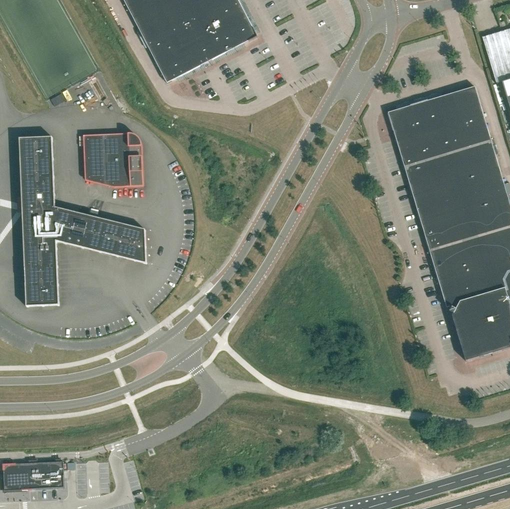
[(123,0),(143,39),(188,15),(217,0),(123,0)]
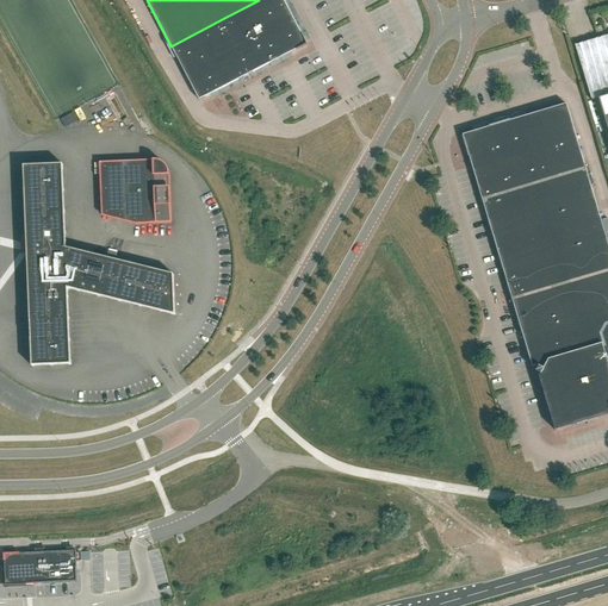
[(259,0),(224,18),(252,69),(305,42),(284,0),(259,0)]
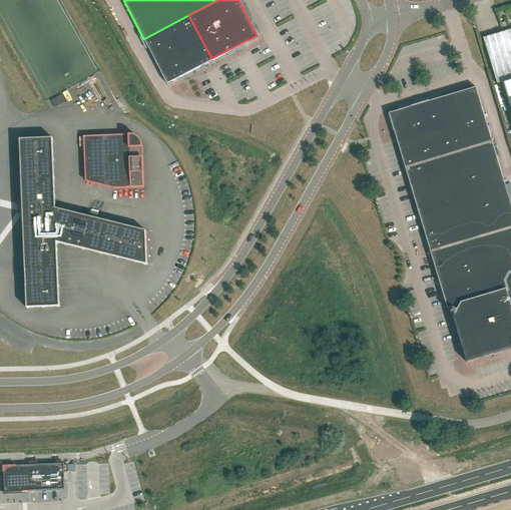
[(165,82),(211,58),(188,15),(143,39),(165,82)]
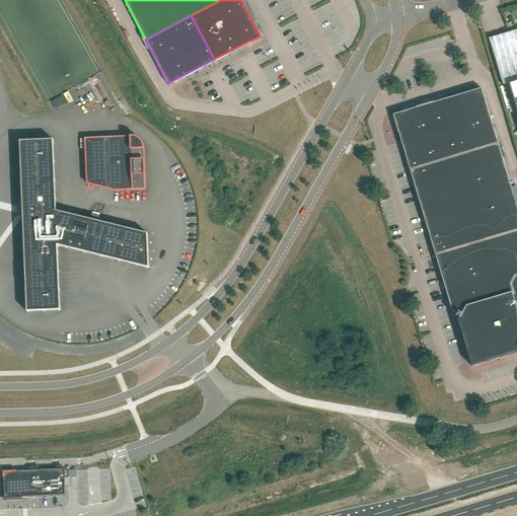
[(199,82),(207,79),(202,67),(194,70),(199,82)]
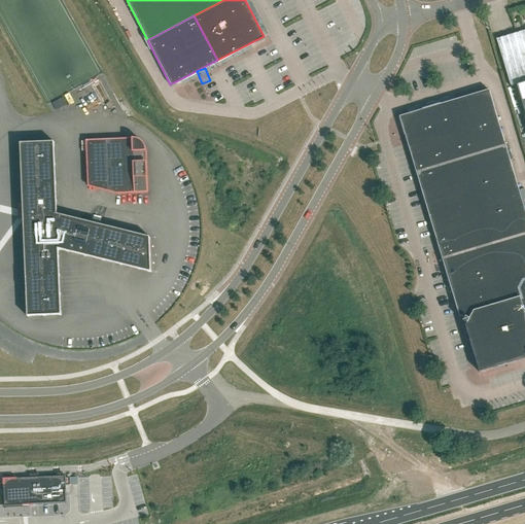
[(524,115),(524,79),(515,83),(524,115)]
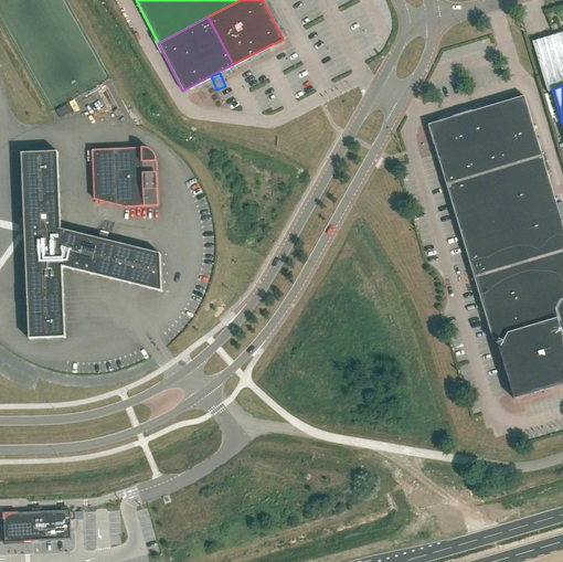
[(427,123),(445,184),(541,156),(522,94),(427,123)]
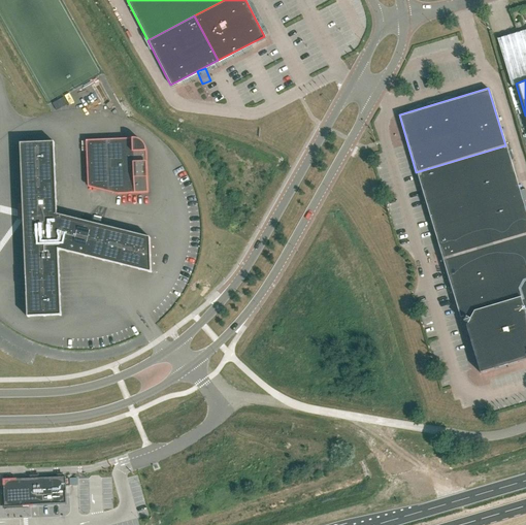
[(55,108),(66,101),(62,94),(51,101),(55,108)]
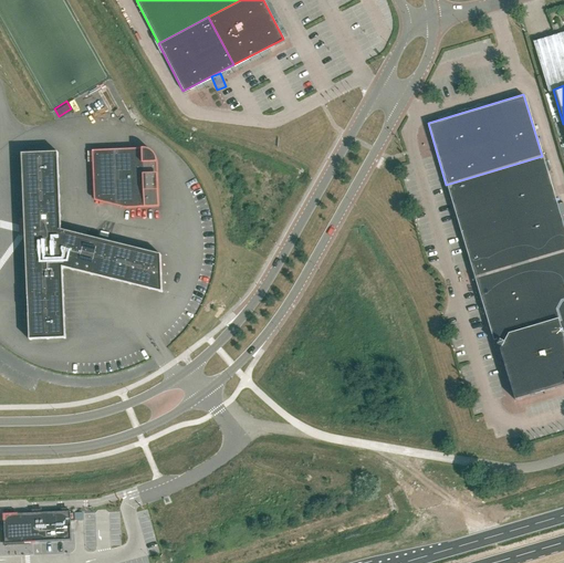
[(102,147),(103,171),(104,200),(125,206),(157,204),(156,159),(155,158),(155,156),(155,155),(154,154),(154,153),(153,152),(152,150),(150,149),(149,148),(147,147),(145,146),(144,146),(142,146),(102,147)]
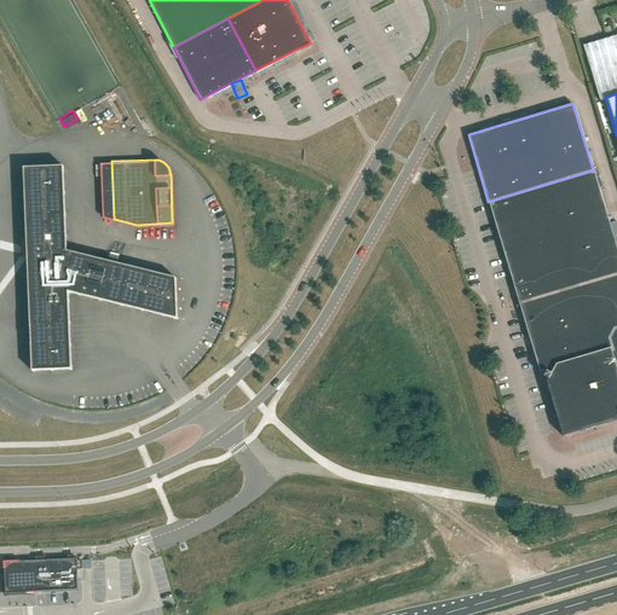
[(174,276),(65,249),(62,163),(22,166),(30,369),(70,367),(67,290),(176,317),(174,276)]
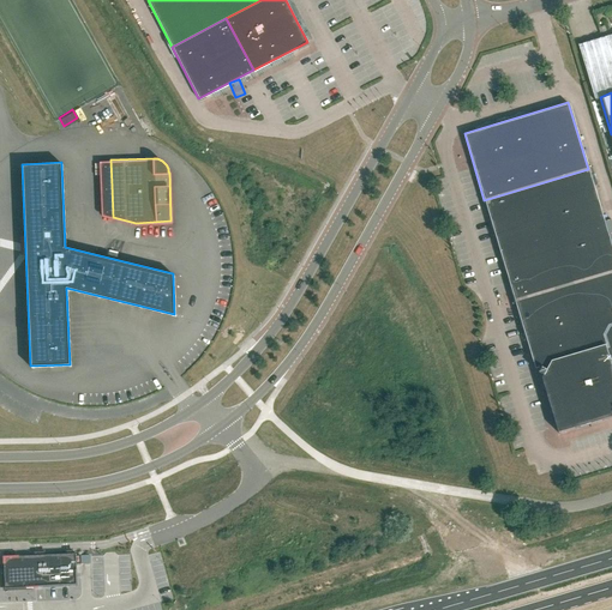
[(607,235),(588,169),(484,200),(504,266),(607,235)]
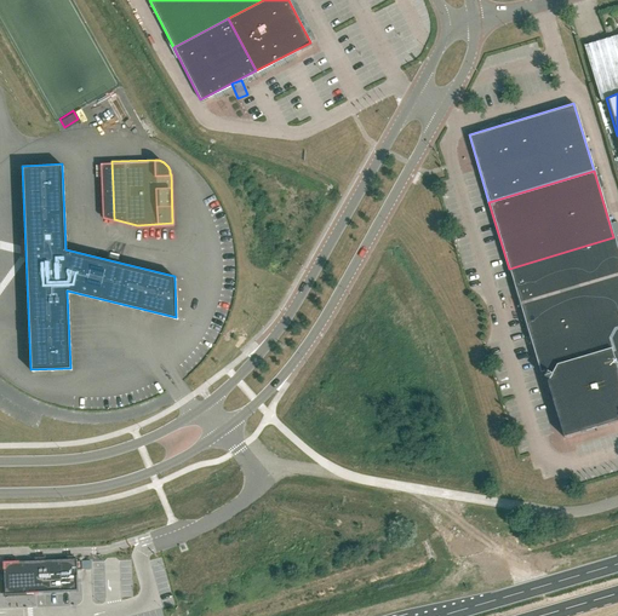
[(101,189),(102,217),(114,219),(113,188),(101,189)]
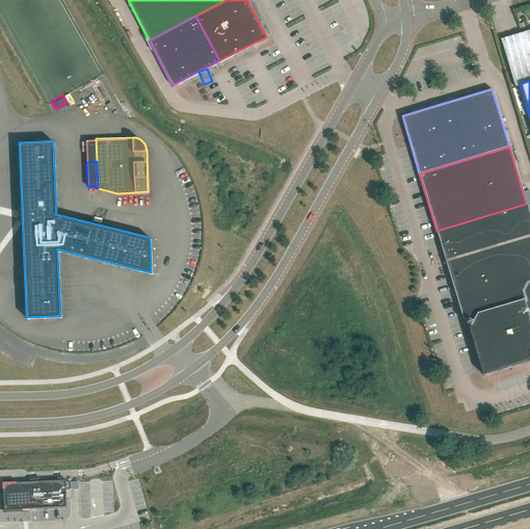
[(529,359),(529,216),(526,204),(436,231),(462,318),(466,317),(482,373),(529,359)]
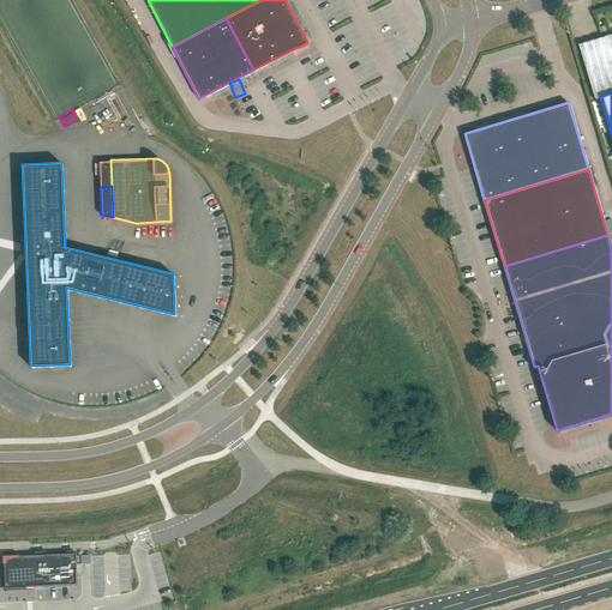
[(3,555),(4,586),(76,583),(75,553),(75,551),(71,551),(70,548),(65,548),(65,551),(43,553),(42,549),(33,549),(33,553),(3,555)]
